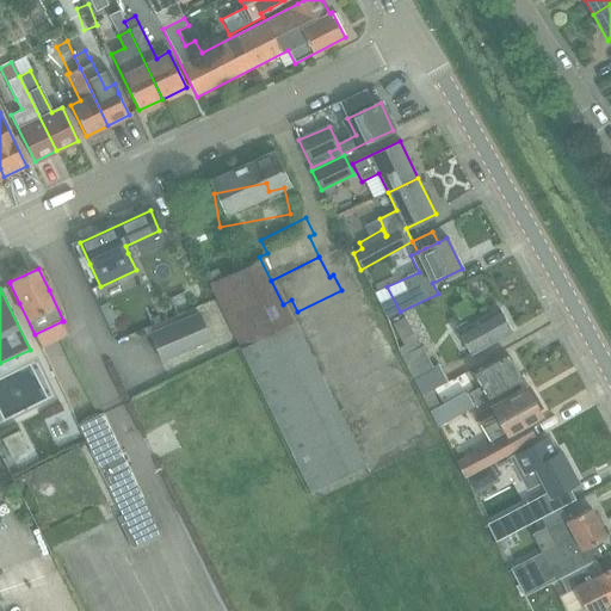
[(304,326),(296,331),(307,352),(355,328),(345,309),(350,307),(341,290),(297,312),(304,326)]
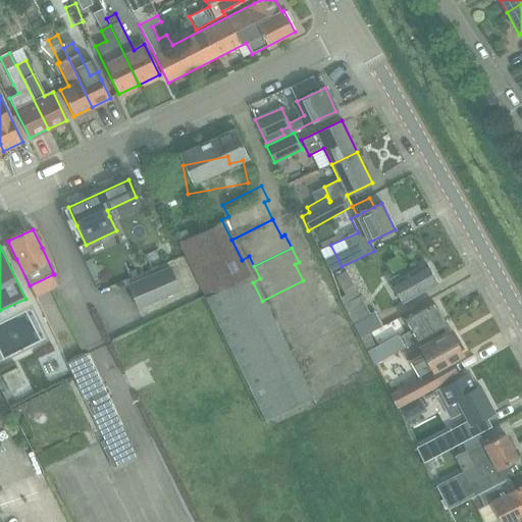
[(148,282),(167,275),(161,258),(142,265),(148,282)]
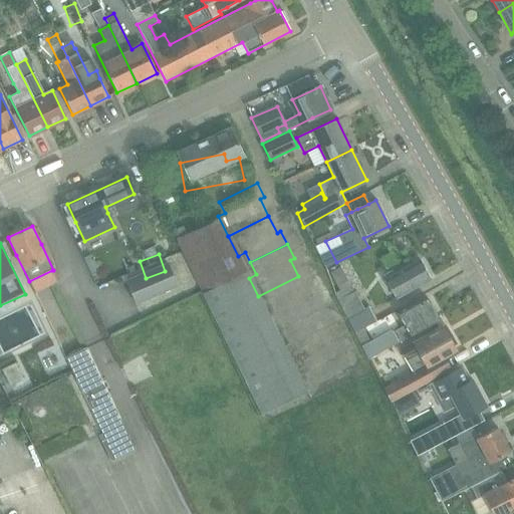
[(420,260),(402,270),(396,274),(394,269),(386,274),(388,278),(382,281),(394,300),(431,279),(420,260)]
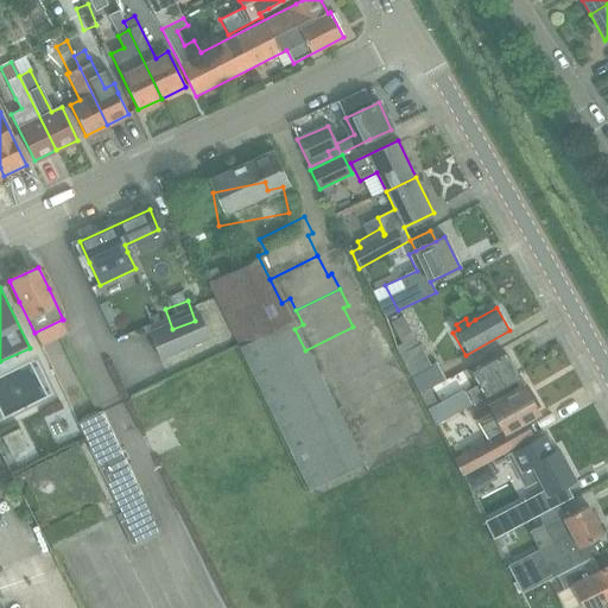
[(396,348),(419,394),(419,396),(431,390),(430,390),(445,381),(437,362),(431,366),(420,346),(418,347),(403,317),(391,324),(401,344),(396,348)]
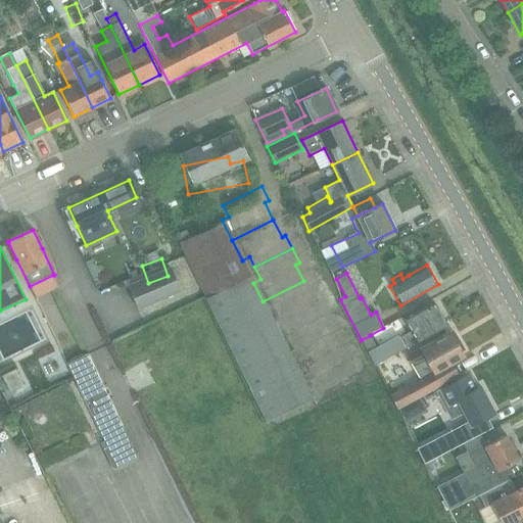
[(303,281),(263,301),(272,320),(279,316),(285,328),(323,310),(316,295),(312,296),(303,281)]
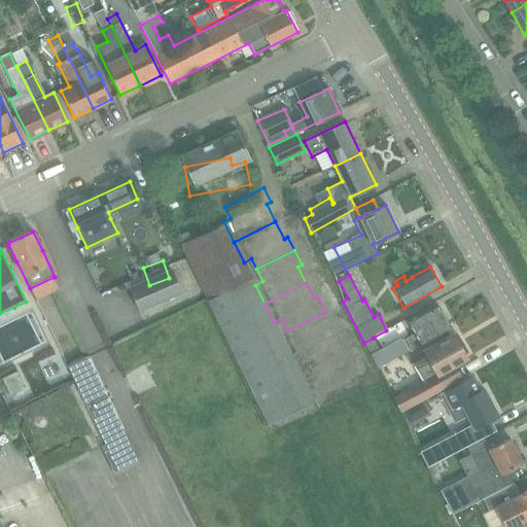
[(378,369),(408,351),(450,327),(437,306),(409,322),(415,334),(401,341),(400,339),(380,351),(374,338),(363,343),(371,356),(378,369)]
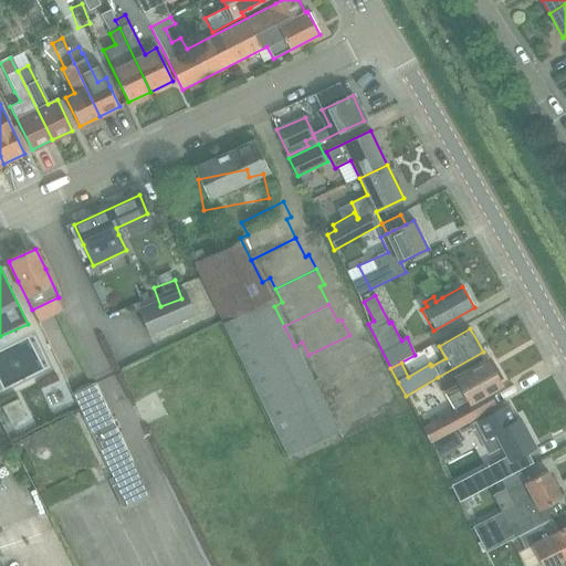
[(315,368),(307,373),(317,392),(362,369),(353,353),(357,350),(349,335),(308,355),(315,368)]
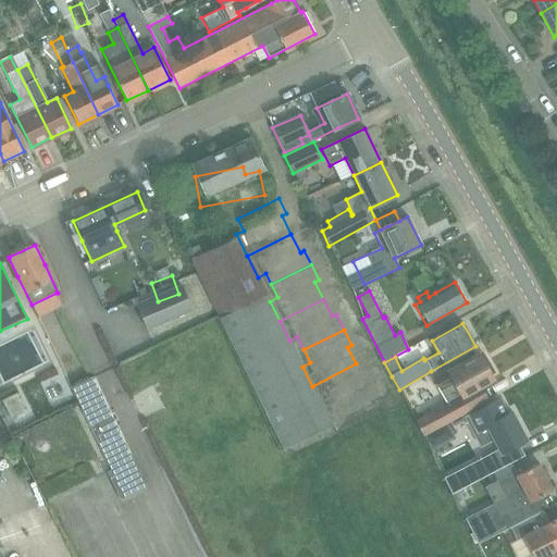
[(0,363),(0,399),(41,376),(26,349),(0,363)]
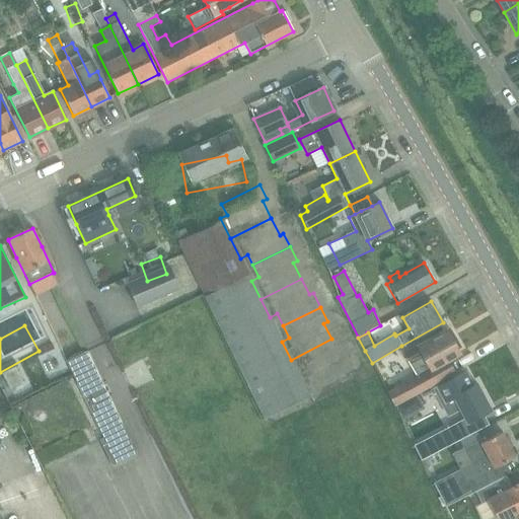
[(393,405),(453,372),(446,360),(459,354),(456,349),(459,347),(456,342),(453,343),(446,329),(403,353),(417,376),(386,392),(393,405)]
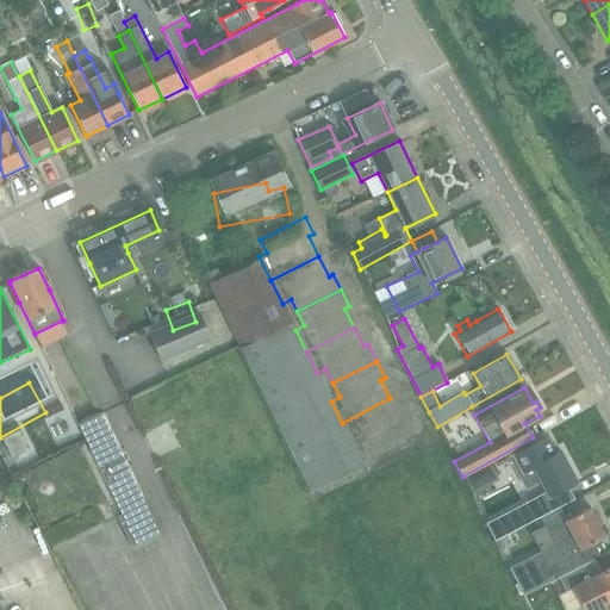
[(390,398),(342,423),(353,444),(360,440),(368,455),(412,433),(404,415),(399,417),(390,398)]
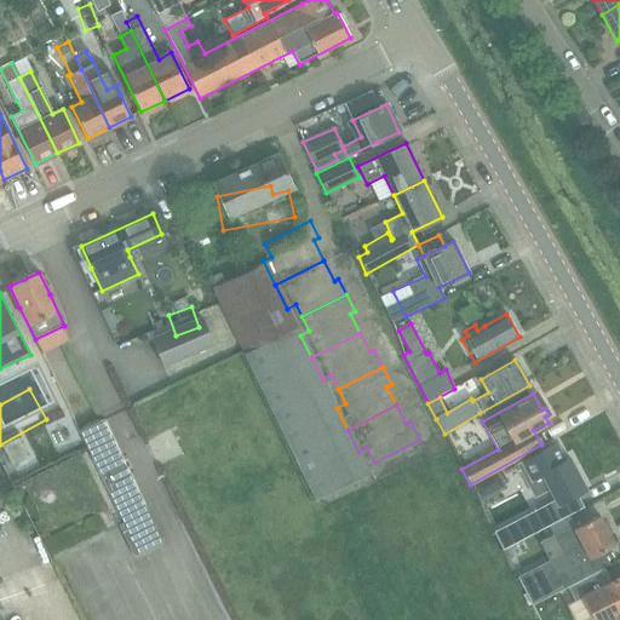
[(1,446),(12,466),(29,457),(19,437),(1,446)]
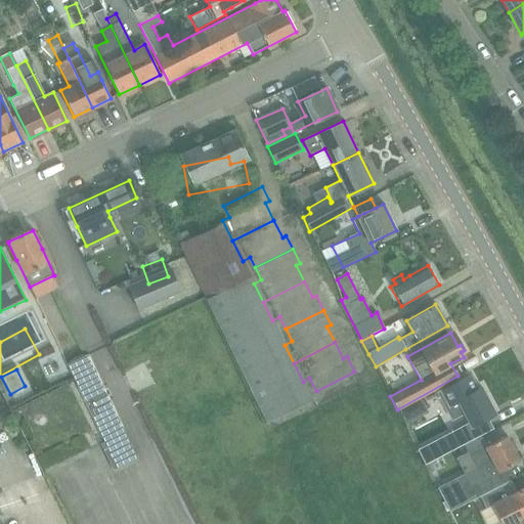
[(91,377),(55,394),(66,413),(101,396),(91,377)]
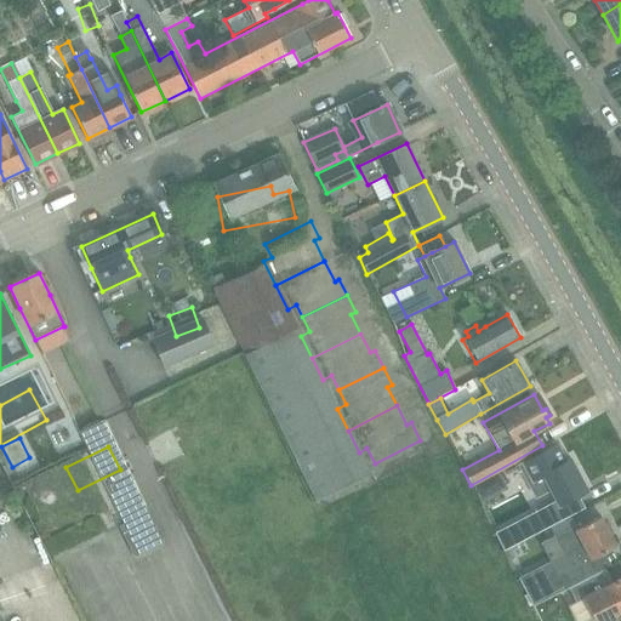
[(558,446),(519,467),(535,496),(550,489),(558,506),(586,490),(570,459),(565,461),(558,446)]
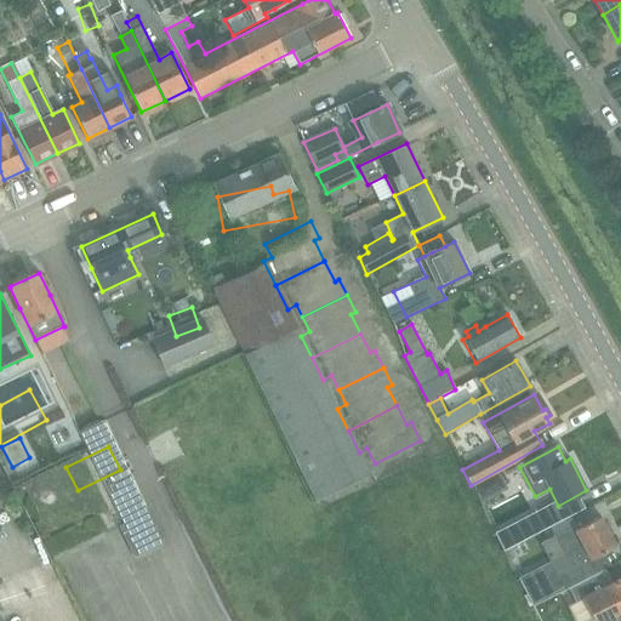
[(386,485),(377,490),(388,512),(438,488),(428,468),(432,466),(423,448),(379,471),(386,485)]
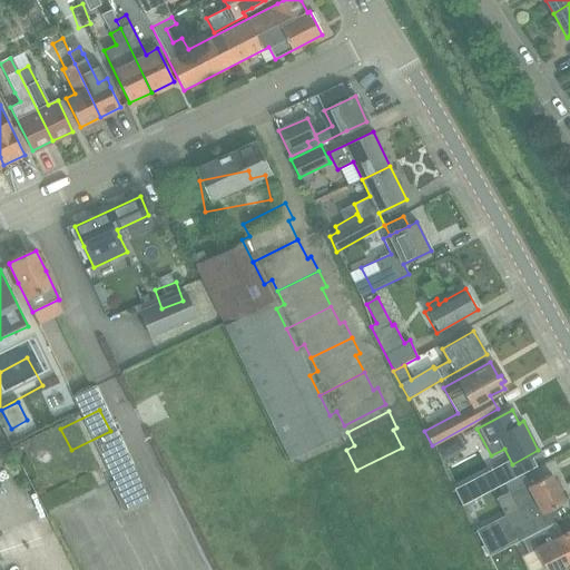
[(110,431),(71,450),(81,471),(120,451),(110,431)]
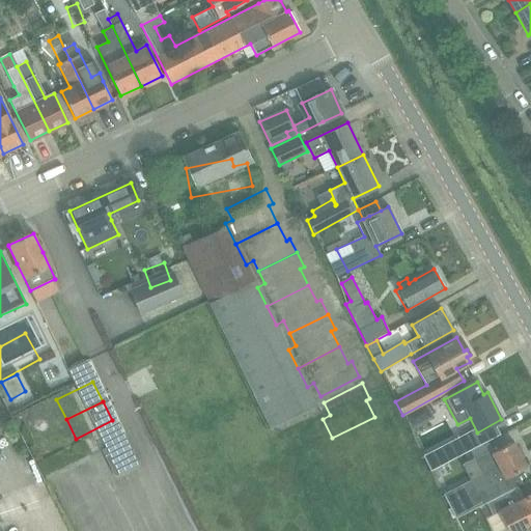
[(422,432),(431,421),(423,415),(415,425),(422,432)]
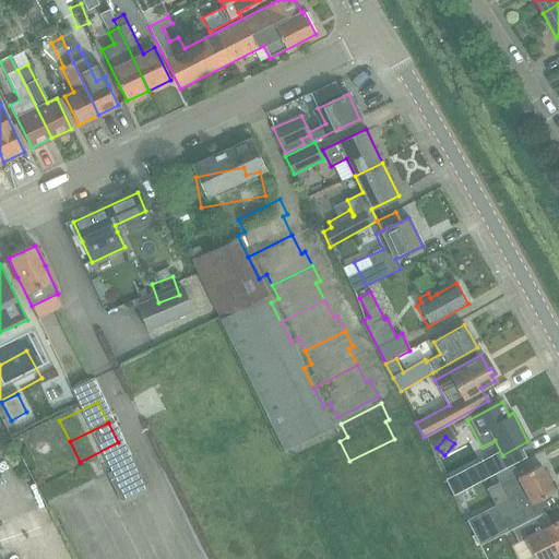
[(118,442),(80,462),(90,482),(128,462),(118,442)]
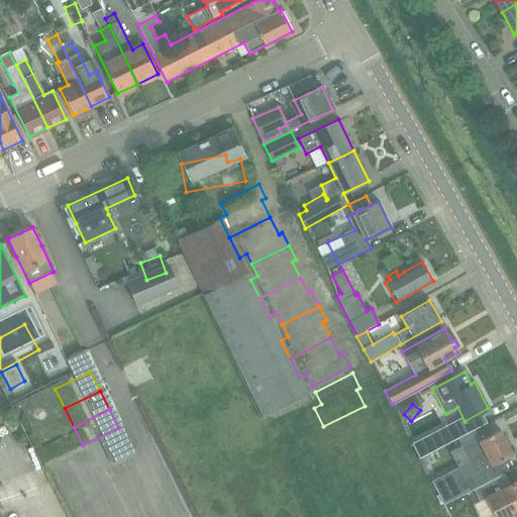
[(434,434),(413,446),(420,459),(442,447),(456,439),(467,433),(460,421),(434,434)]
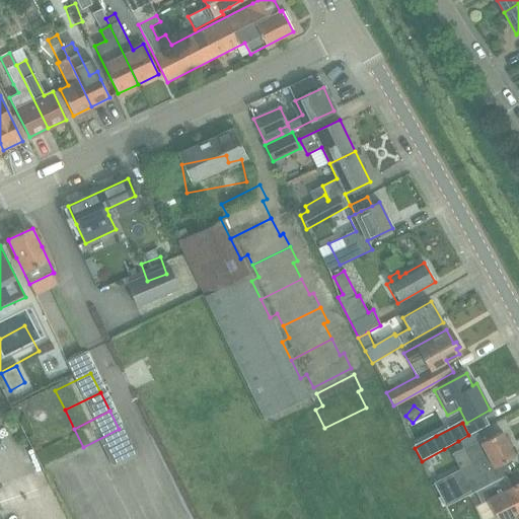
[(119,429),(83,447),(92,465),(128,447),(119,429)]
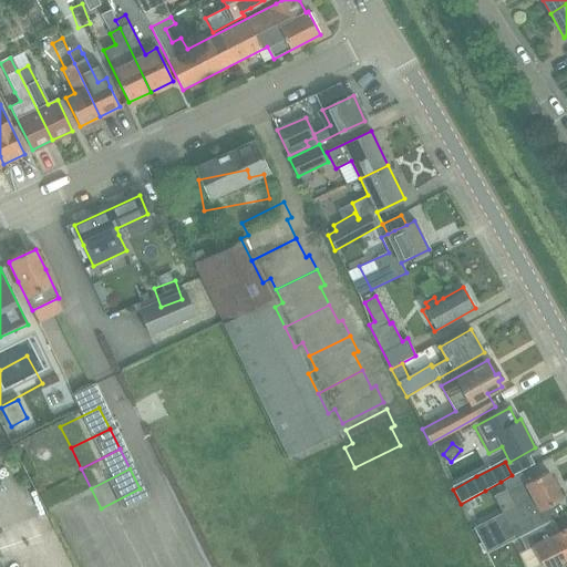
[(515,506),(473,528),(486,553),(496,548),(519,536),(532,531),(535,528),(529,516),(543,509),(563,498),(548,472),(528,482),(524,484),(517,473),(512,475),(501,482),(506,491),(515,506)]
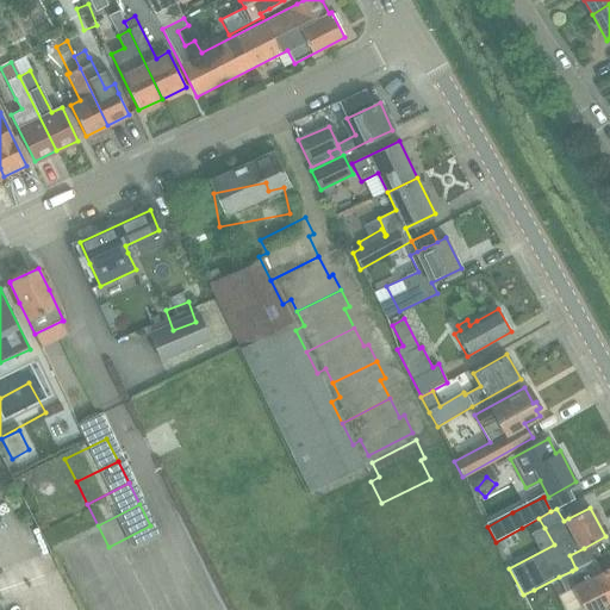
[(150,526),(109,547),(119,568),(161,548),(150,526)]
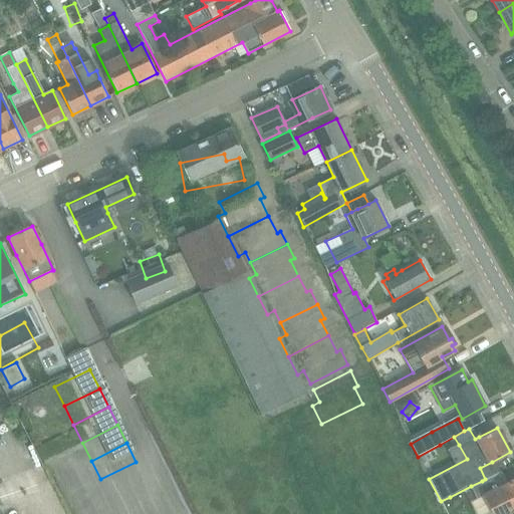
[(136,462),(100,479),(109,497),(145,480),(147,479),(137,461),(136,462)]
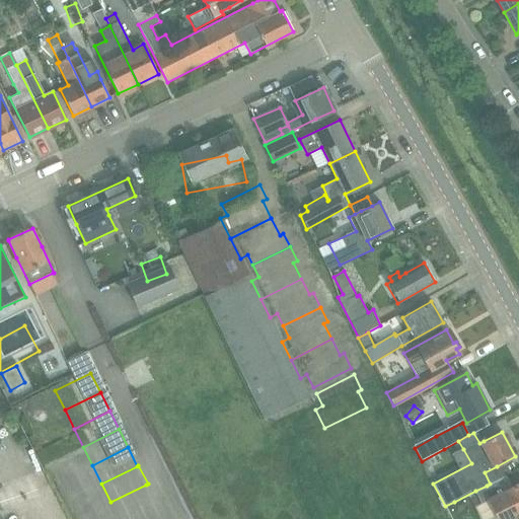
[(487,486),(475,491),(482,502),(487,499),(496,518),(511,518),(518,515),(518,482),(512,486),(507,474),(490,484),(487,486)]
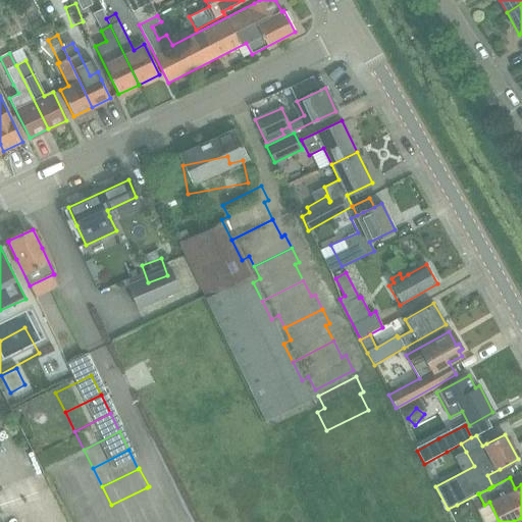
[(147,487),(111,505),(119,521),(125,521),(157,507),(147,487)]
